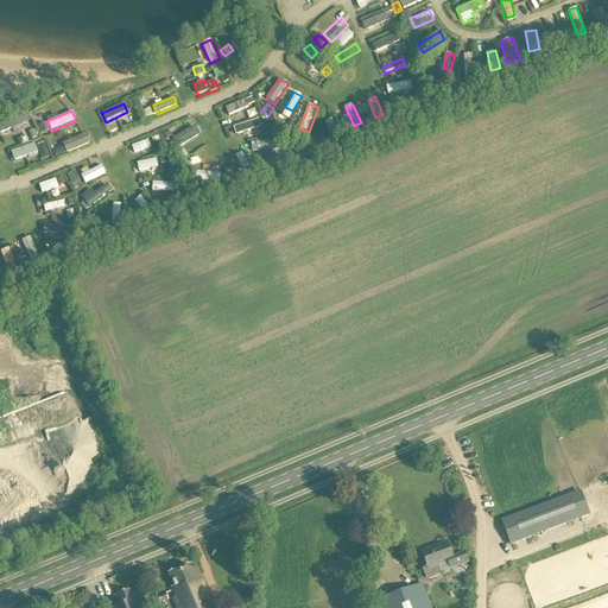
[(0,126),(2,133),(23,124),(20,116),(0,126)]
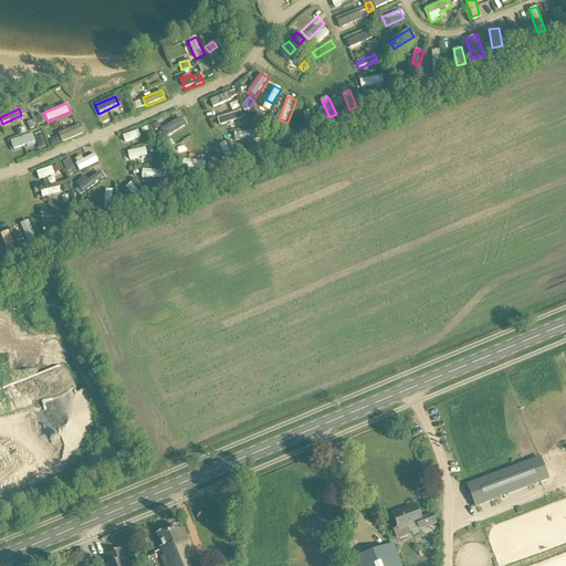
[(219,127),(244,118),(241,111),(217,119),(219,127)]
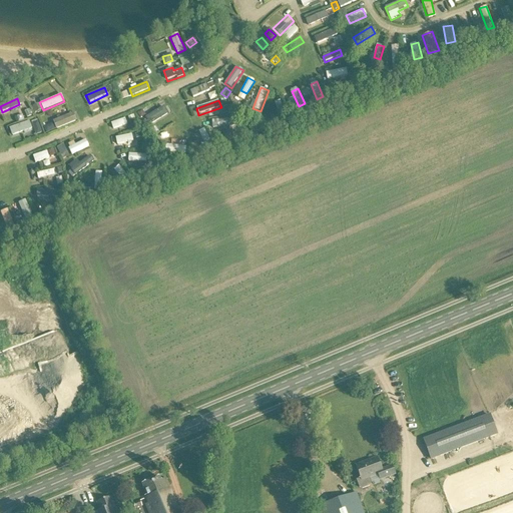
[(38,105),(32,108),(34,114),(41,111),(38,105)]
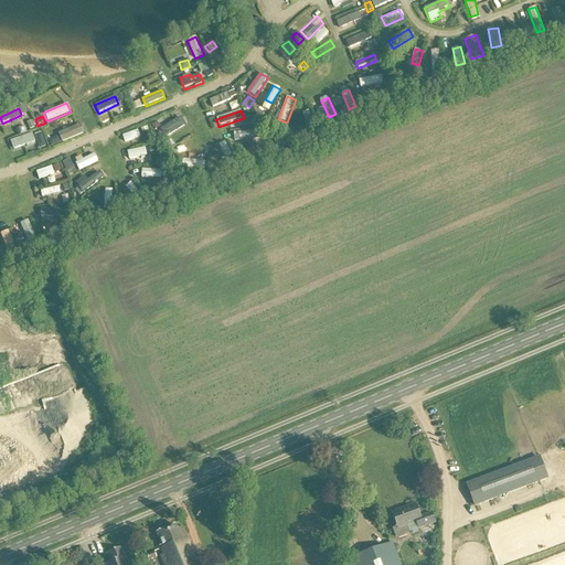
[(160,129),(164,138),(185,126),(180,117),(160,129)]
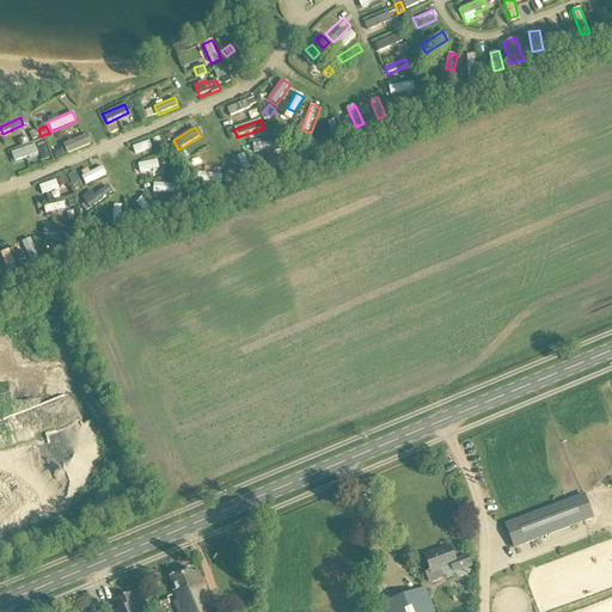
[(374,127),(368,129),(372,138),(380,134),(378,128),(374,127)]
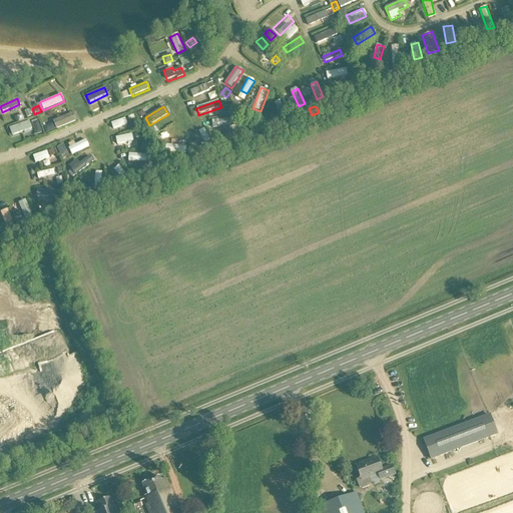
[(52,121),(56,129),(76,120),(72,112),(52,121)]
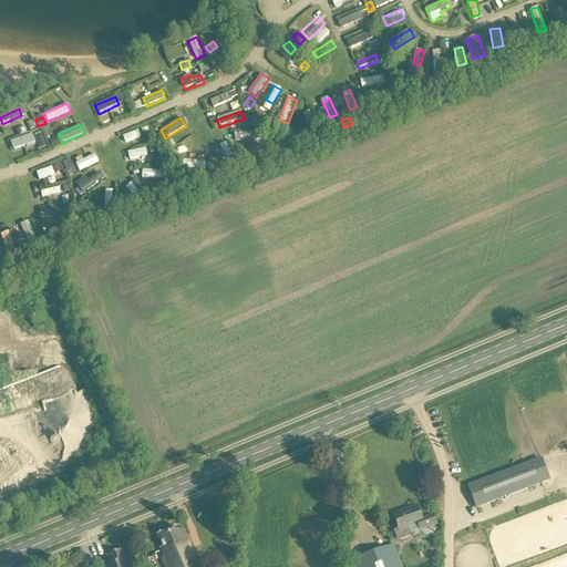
[(340,131),(339,130),(338,126),(325,131),(327,134),(327,136),(340,131)]
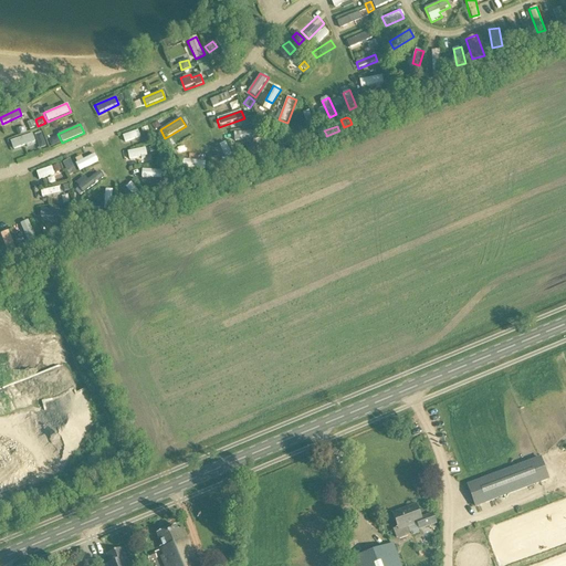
[(139,129),(122,136),(124,144),(142,137),(139,129)]
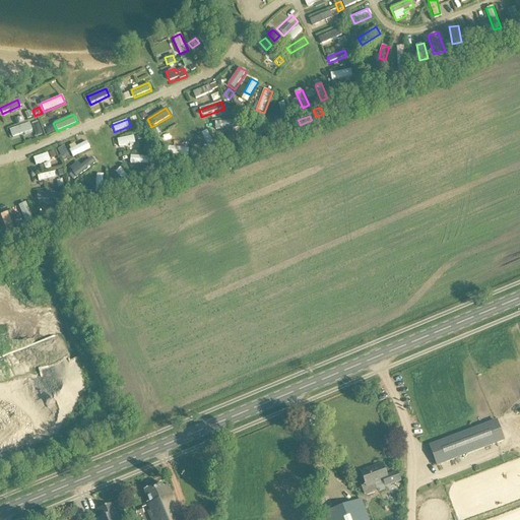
[(11,138),(33,131),(29,123),(9,129),(11,138)]
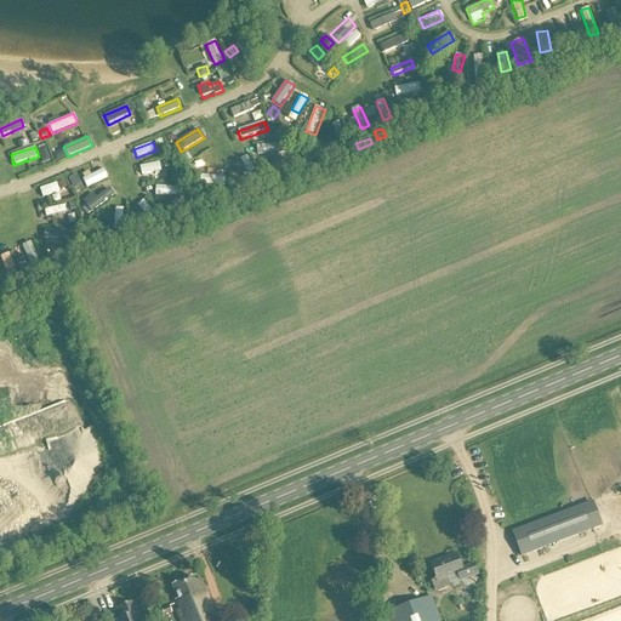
[(45,148),(38,151),(43,164),(50,161),(45,148)]
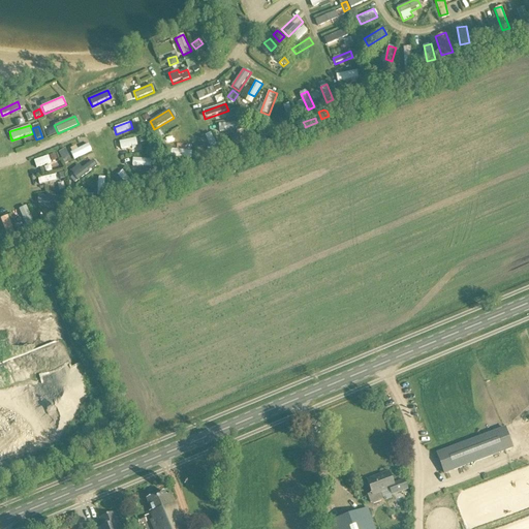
[(212,132),(206,134),(210,147),(216,145),(212,132)]
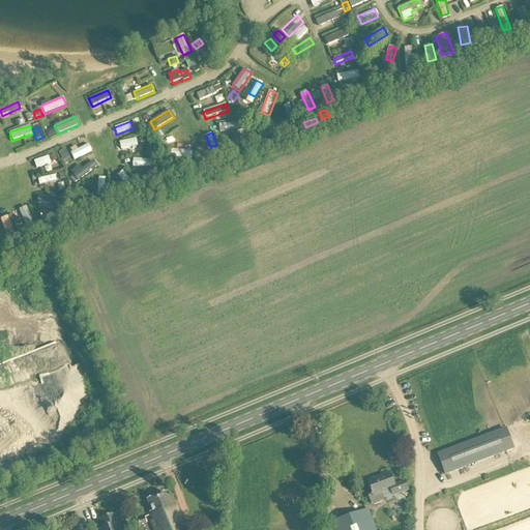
[(139,147),(138,140),(119,141),(119,148),(139,147)]
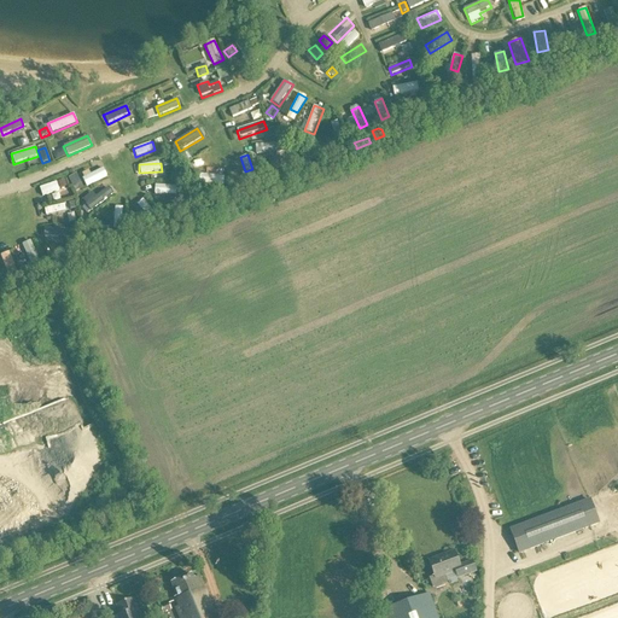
[(89,175),(88,170),(81,174),(86,187),(108,178),(104,169),(89,175)]
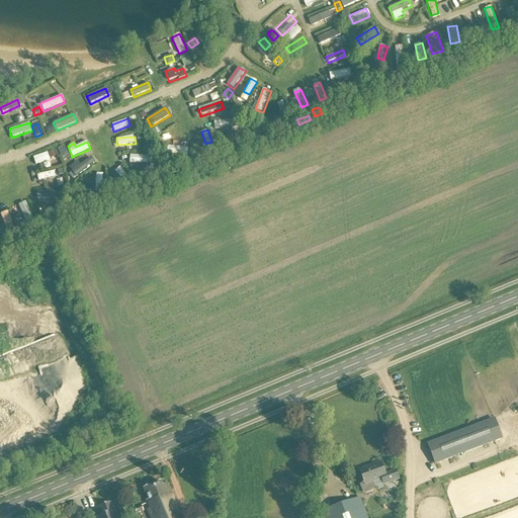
[(166,147),(166,155),(188,156),(189,148),(166,147)]
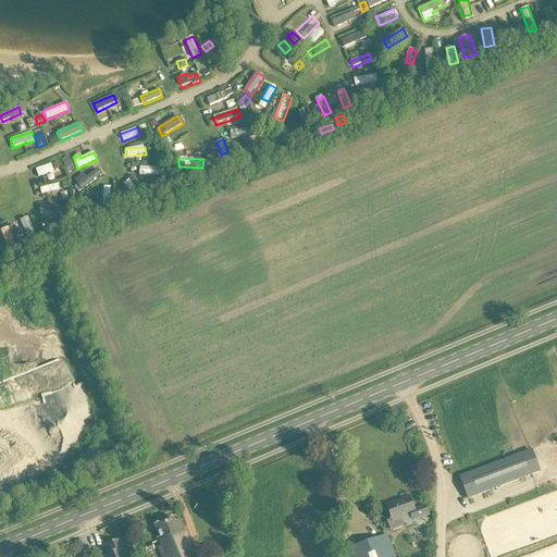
[(75,171),(73,165),(65,170),(69,174),(75,171)]
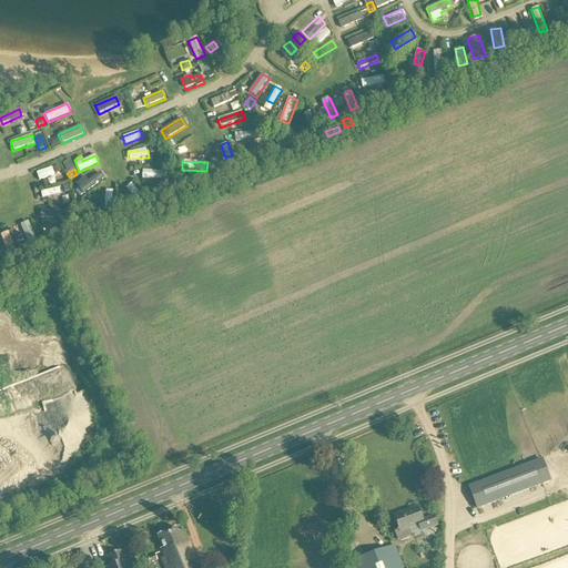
[(142,179),(162,180),(162,171),(142,170),(142,179)]
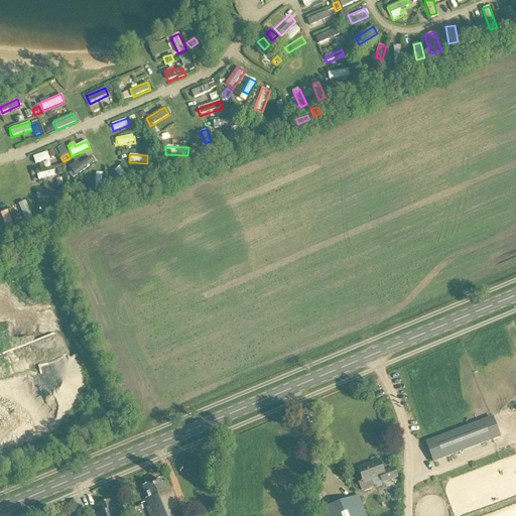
[(80,164),(78,160),(69,166),(76,176),(96,163),(91,156),(80,164)]
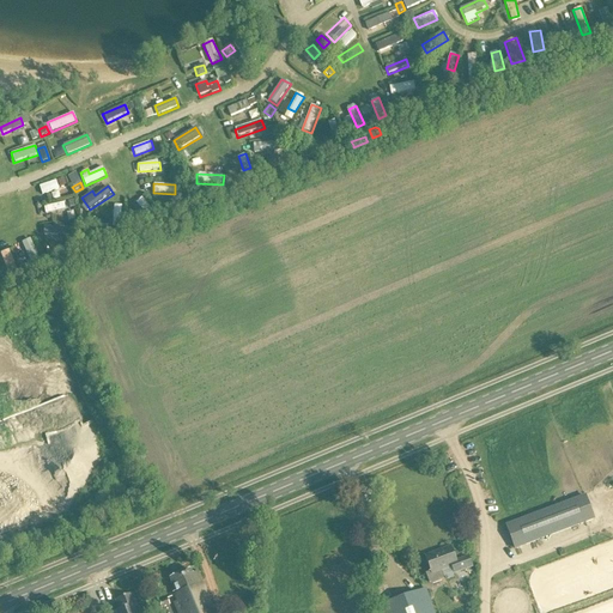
[(141,198),(137,202),(149,216),(153,211),(141,198)]
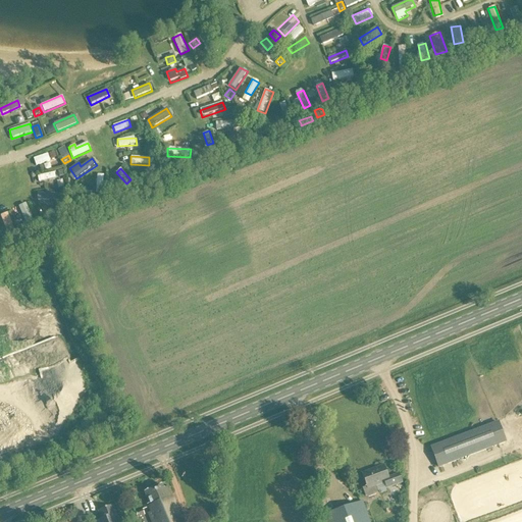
[(54,173),(37,175),(38,183),(55,179),(54,173)]
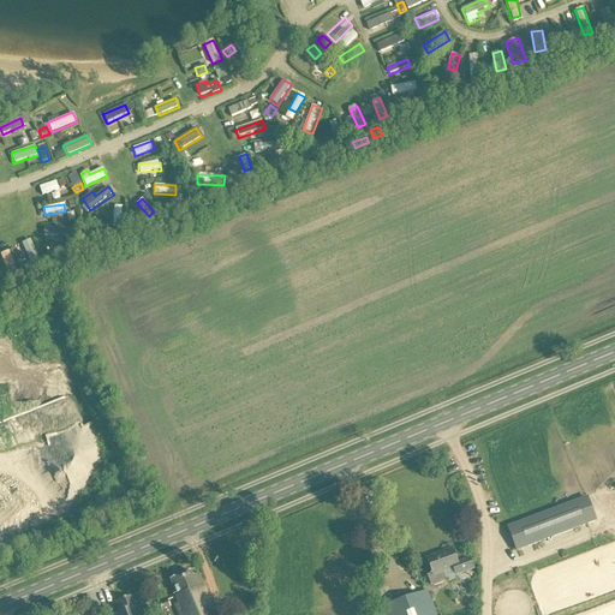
[(124,225),(124,207),(114,207),(114,226),(124,225)]
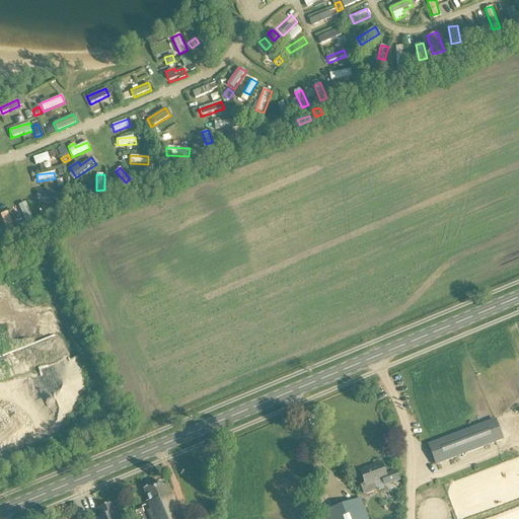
[(24,204),(19,208),(29,223),(34,220),(24,204)]
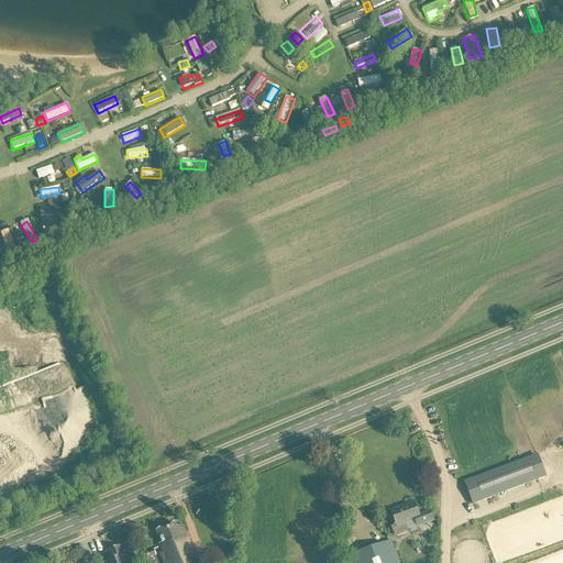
[(9,229),(0,232),(9,256),(18,253),(9,229)]
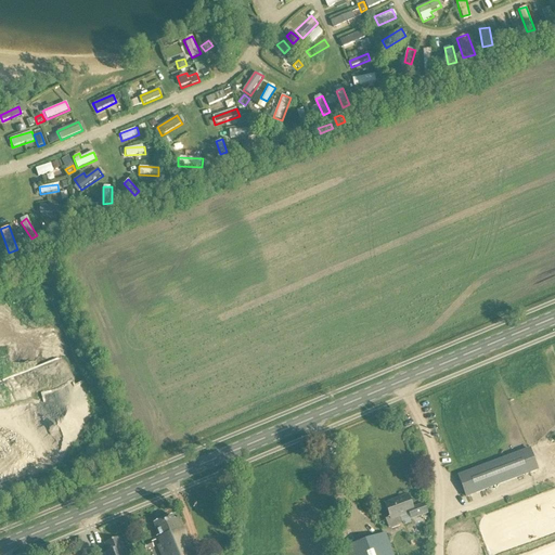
[(529,450),(459,477),(466,498),(537,470),(529,450)]
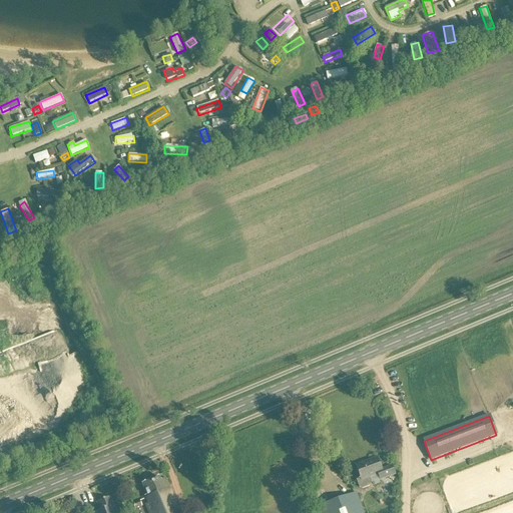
[(356,467),(360,480),(356,481),(359,488),(362,490),(369,487),(371,484),(369,478),(378,475),(383,479),(395,475),(392,467),(382,470),(377,459),(356,467)]
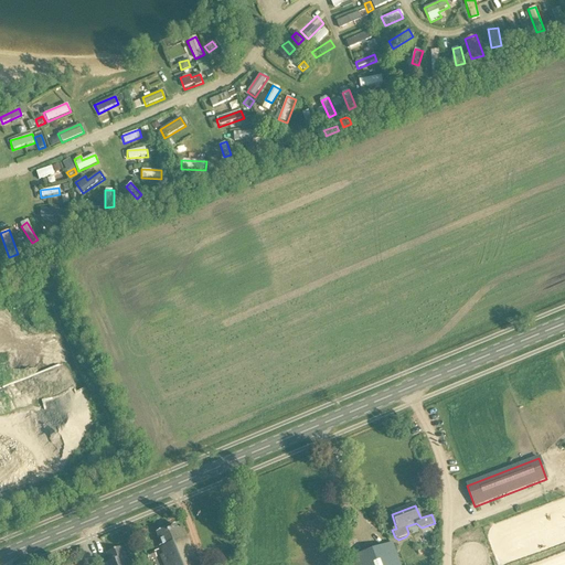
[(162,564),(195,564),(181,529),(176,531),(174,526),(156,534),(161,548),(159,550),(161,556),(160,557),(162,564)]
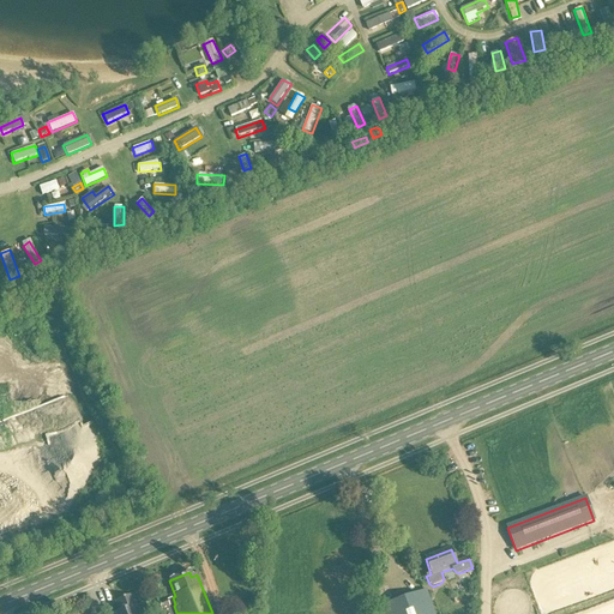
[(432,613),(425,591),(391,605),(383,607),(384,613),(432,613)]
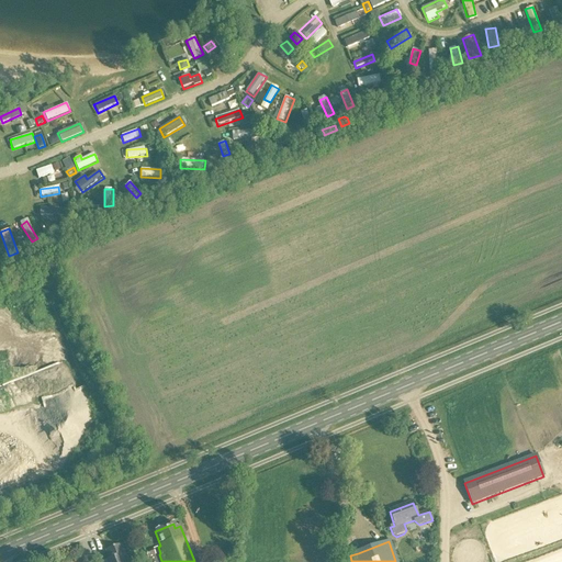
[(109,561),(105,561),(128,561),(123,544),(105,551),(109,561)]
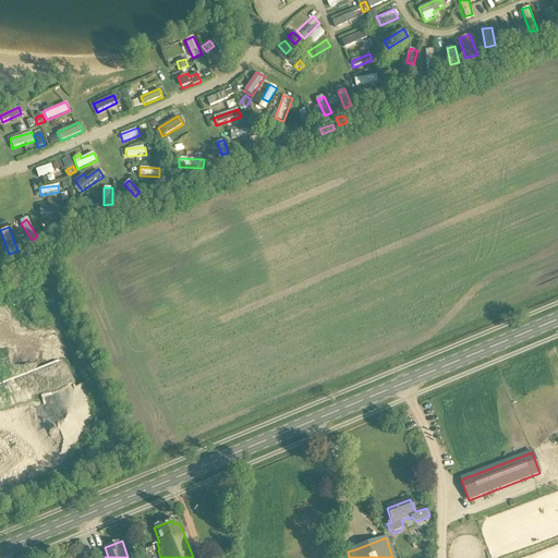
[(144,548),(147,555),(155,552),(153,546),(144,548)]
